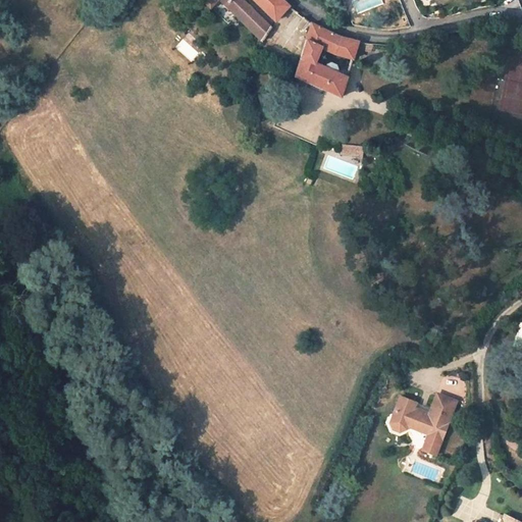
[(218,0),(200,0),(210,9),(218,0)]
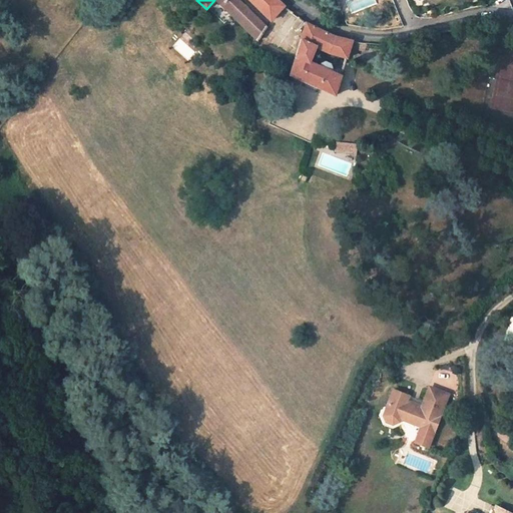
[(238,0),(216,0),(258,39),(267,26),(238,0)]
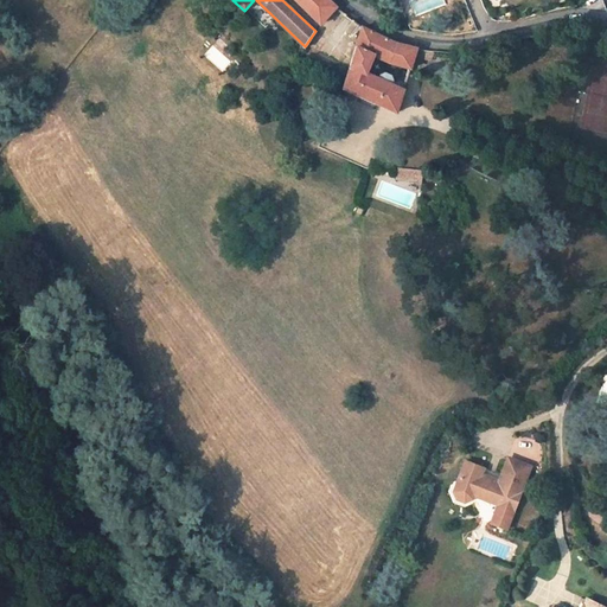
[(336,6),(328,0),(295,0),(320,24),(336,6)]
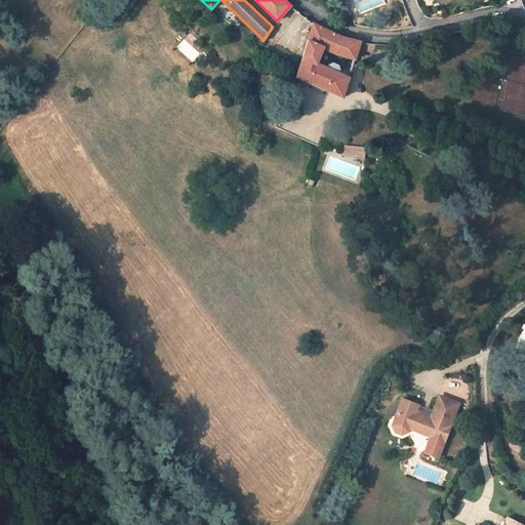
[(316,63),(323,47),(337,53),(355,59),(360,41),(341,36),(314,23),(296,76),(342,96),(349,78),(338,73),(339,70),(338,65),(333,63),(328,65),(327,68),(316,63)]
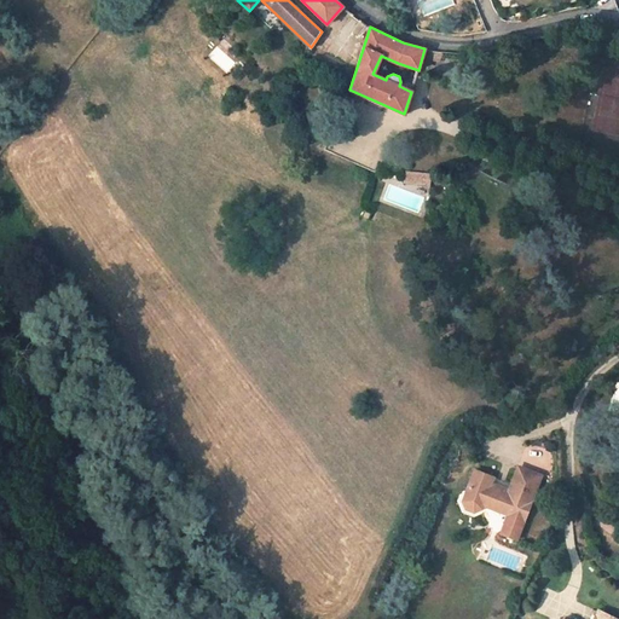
[(227,36),(221,42),(230,51),(236,44),(227,36)]
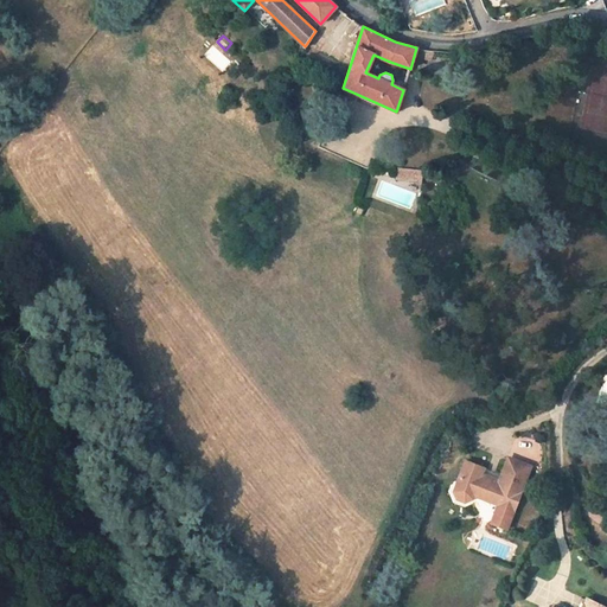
[(396,177),(422,180),(425,166),(397,164),(396,177)]
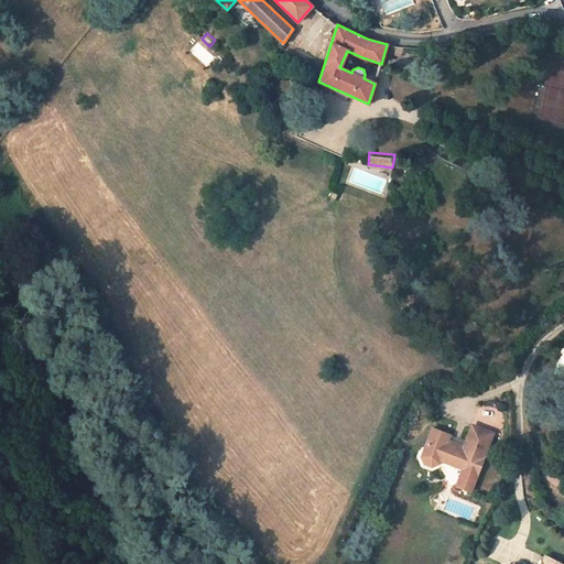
[(478,474),(475,479),(484,484),(506,438),(487,430),(477,449),(459,442),(463,435),(446,427),(434,452),(437,461),(444,463),(455,462),(478,474)]
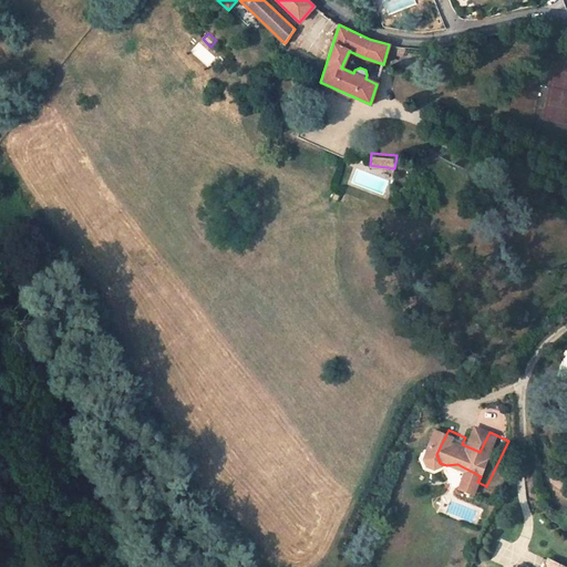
[(482,495),(486,486),(477,482),(473,491),(482,495)]
